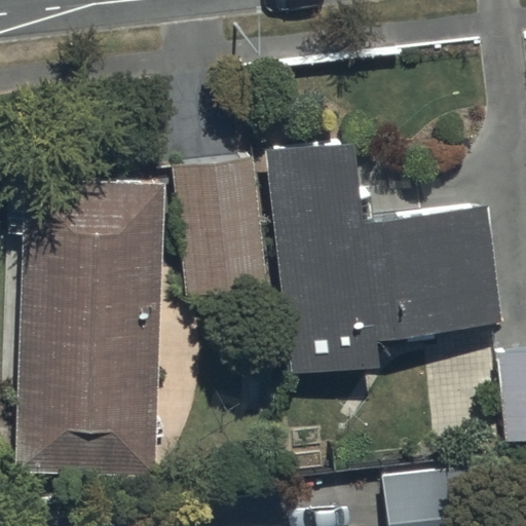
[(351,143),(266,153),(293,377),(379,367),(376,340),(501,325),(488,208),(362,223),(351,143)]
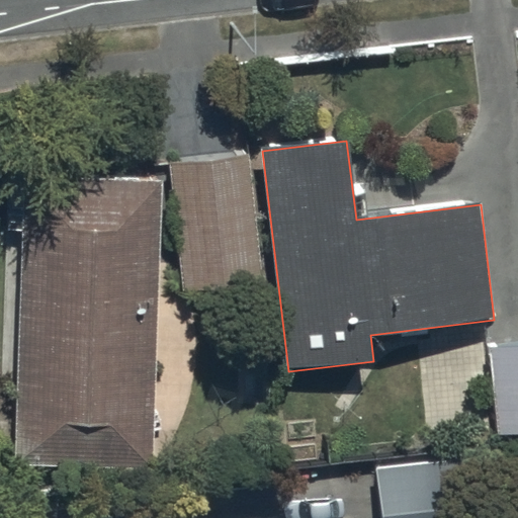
[(247,154),(170,163),(185,292),(262,283),(247,154)]
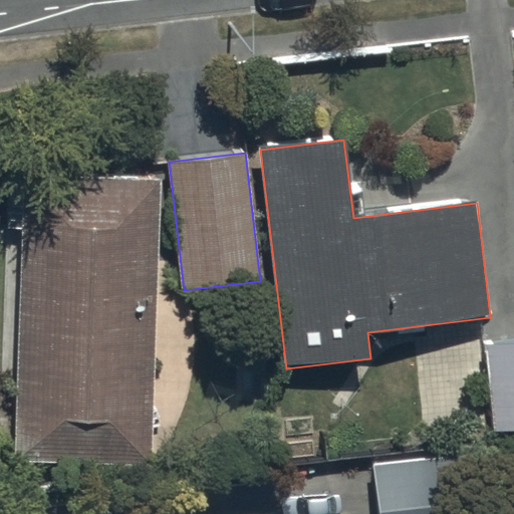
[(152,465),(160,180),(9,175),(7,230),(22,230),(15,461),(152,465)]
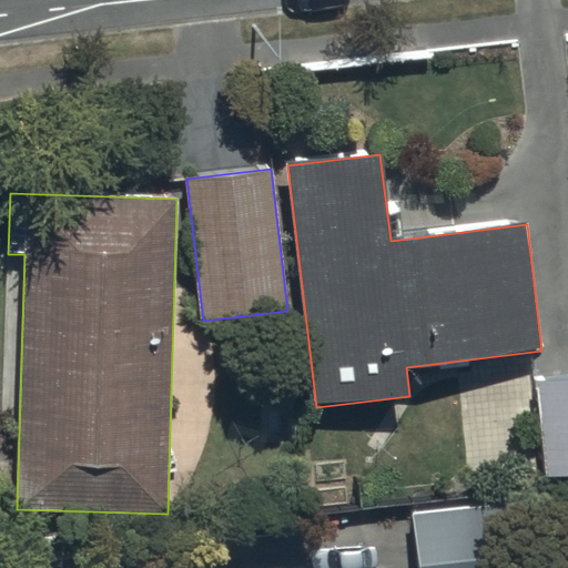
[(567,377),(534,382),(544,479),(567,476),(567,377)]
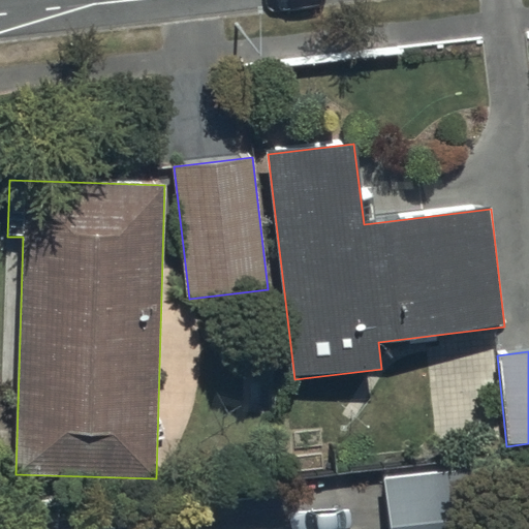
[(468,528),(462,472),(384,480),(390,528),(468,528)]
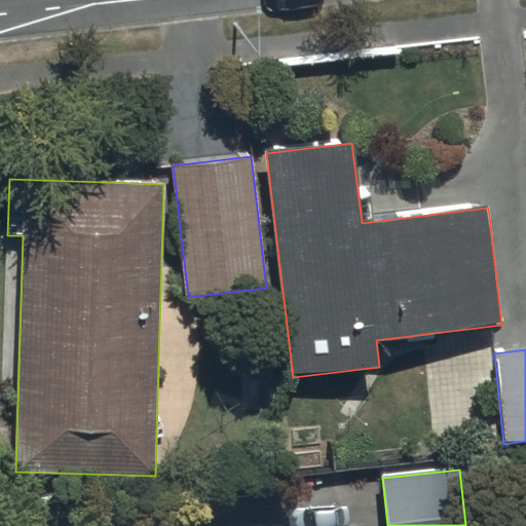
All buildings are outlined.
